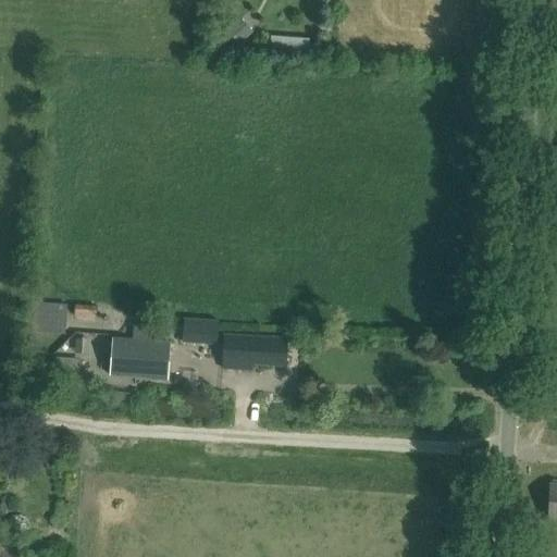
[(70,335),(69,306),(37,307),(38,336),(70,335)]
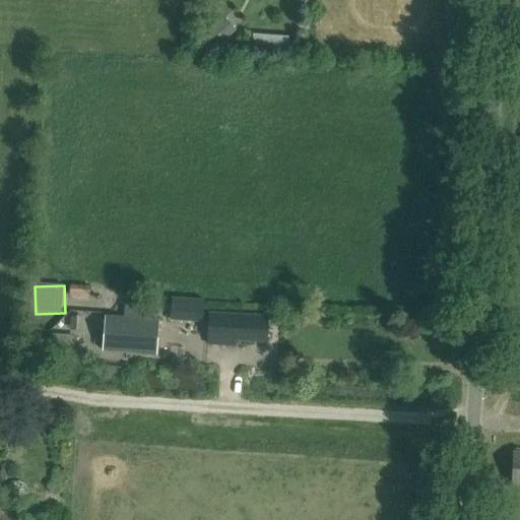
[(90,299),(92,288),(68,285),(67,295),(90,299)]
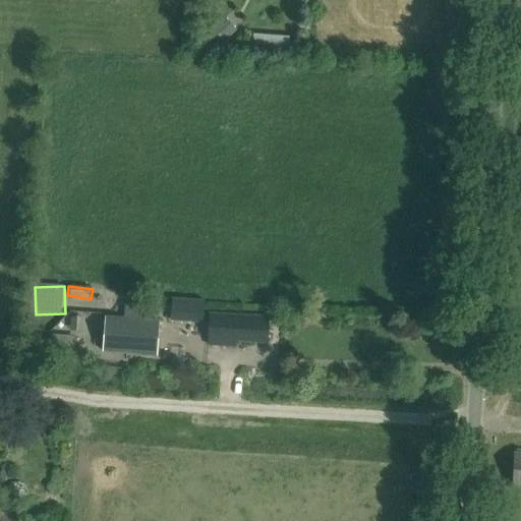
[(106,316),(103,350),(156,355),(159,321),(140,319),(141,306),(125,305),(124,317),(106,316)]
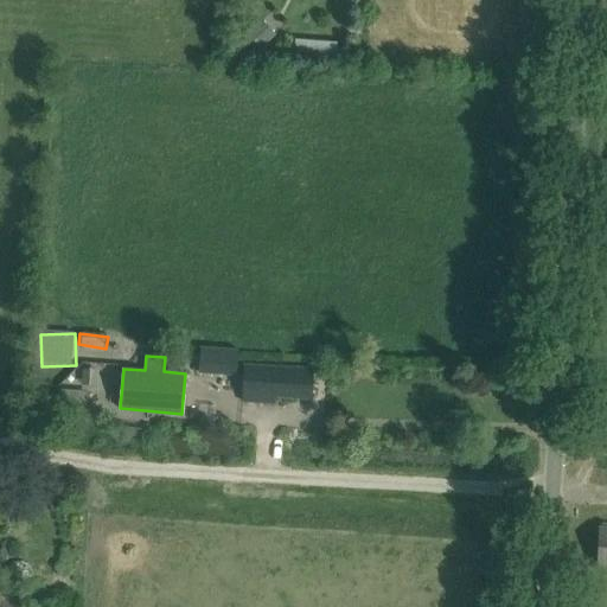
[(311,398),(313,369),(244,365),(243,402),(275,403),(275,397),(311,398)]
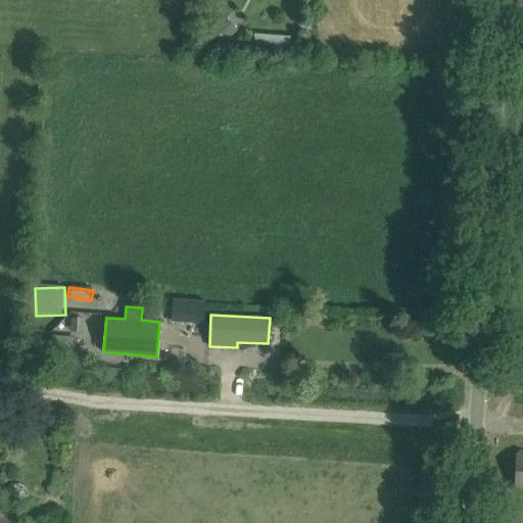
[(76,338),(52,336),(51,358),(75,359),(76,338)]
